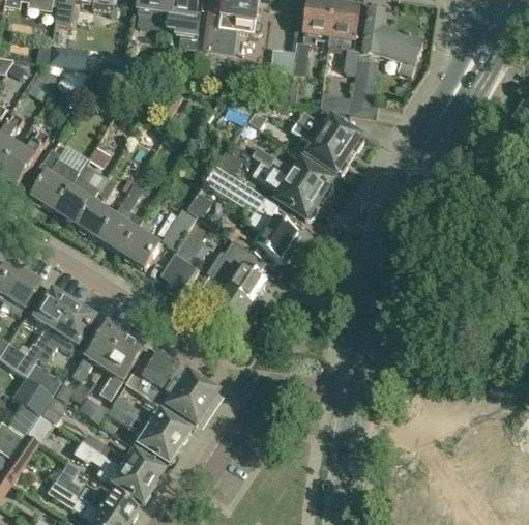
[(5,0),(5,1),(4,6),(18,8),(19,4),(20,4),(20,1),(28,2),(27,6),(50,9),(52,0),(5,0)]
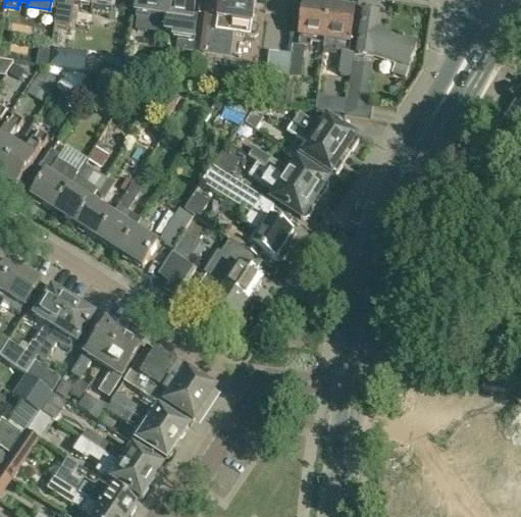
[(55,0),(53,19),(67,22),(71,0),(76,0),(93,3),(91,9),(109,12),(111,0),(55,0)]
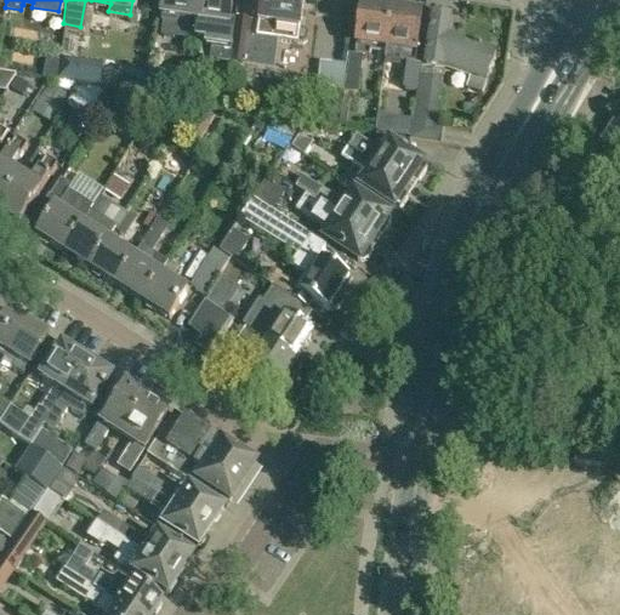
[(197,1),(197,0),(163,0),(160,13),(198,20),(198,17),(199,17),(202,3),(197,1)]
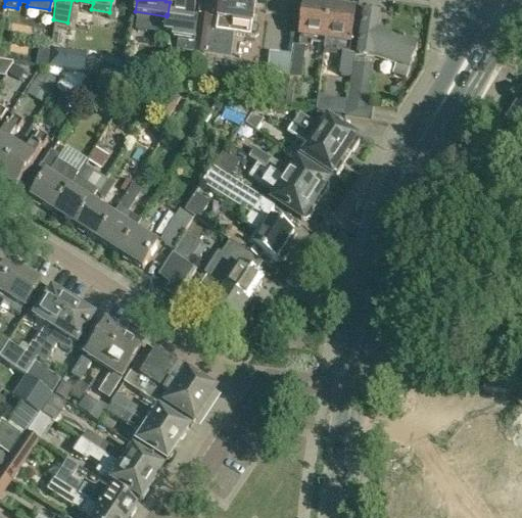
[(165,0),(165,1),(170,2),(168,14),(167,14),(167,16),(163,32),(173,33),(173,36),(177,37),(176,48),(190,50),(192,39),(194,21),(191,20),(193,12),(194,0),(165,0)]
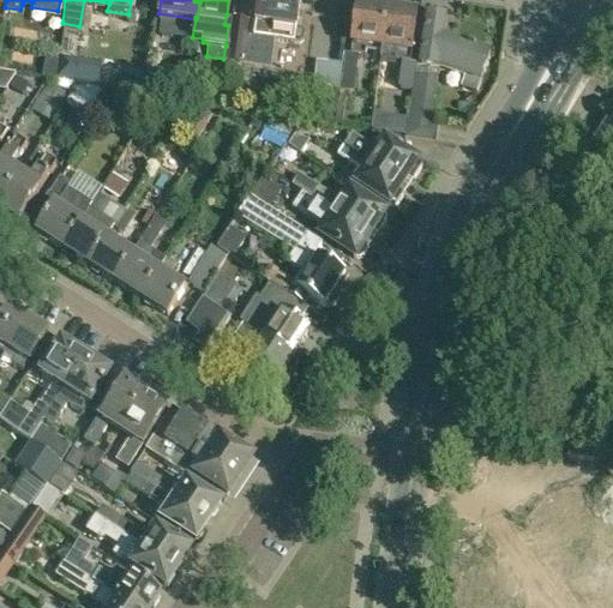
[(228,25),(226,46),(223,59),(223,60),(268,66),(271,37),(293,41),(293,37),(296,37),(298,25),(295,25),(298,0),(257,0),(254,20),(248,19),(248,18),(227,14),(224,24),(228,25)]
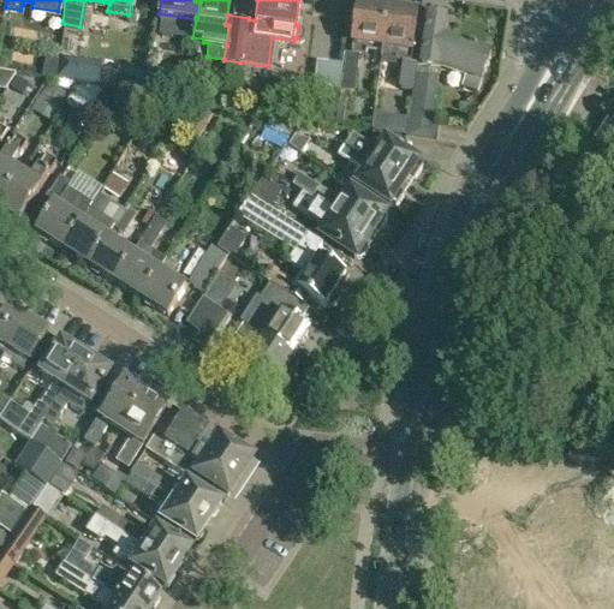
[(357,1),(355,25),(351,51),(357,52),(367,53),(367,47),(368,41),(382,43),(388,6),(385,5),(385,3),(373,0),(370,4),(357,1)]
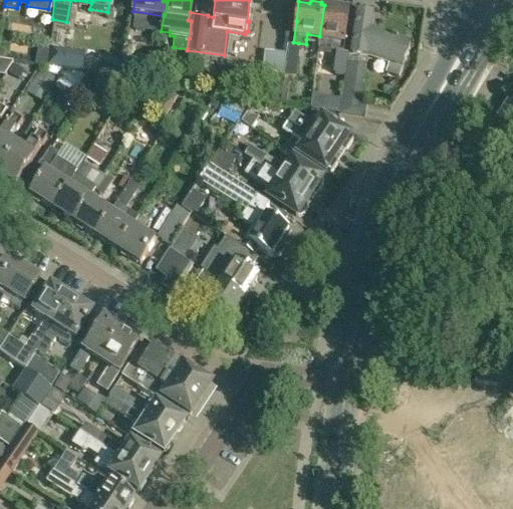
[(325,5),(324,5),(319,36),(331,38),(330,43),(329,47),(335,48),(342,49),(345,28),(348,8),(337,6),(337,4),(326,2),(325,5)]
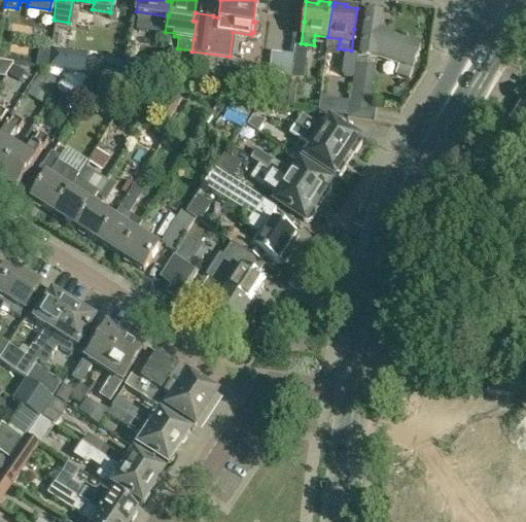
[(349,98),(349,101),(347,116),(373,119),(375,104),(369,104),(375,56),(398,61),(396,71),(410,75),(413,63),(420,43),(379,30),(381,13),(382,13),(383,12),(366,9),(364,27),(361,53),(355,51),(354,61),(352,74),(349,98)]
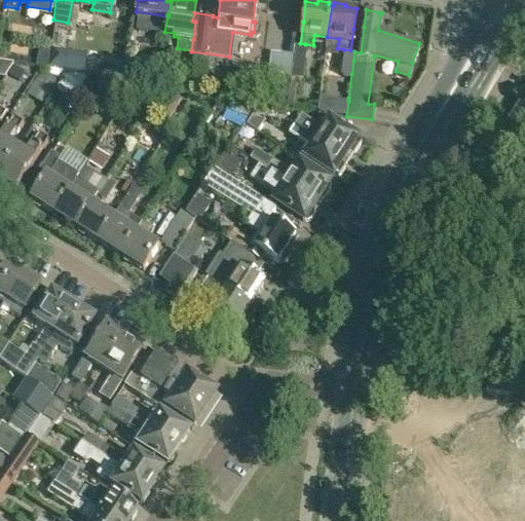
[(38,45),(36,61),(46,63),(49,47),(38,45)]
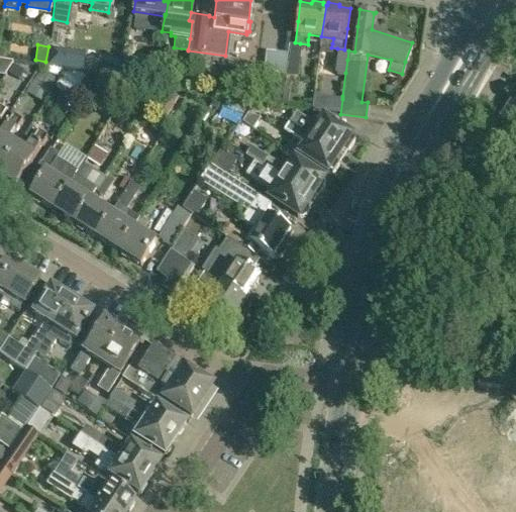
[(53,45),(49,62),(82,67),(84,50),(53,45)]
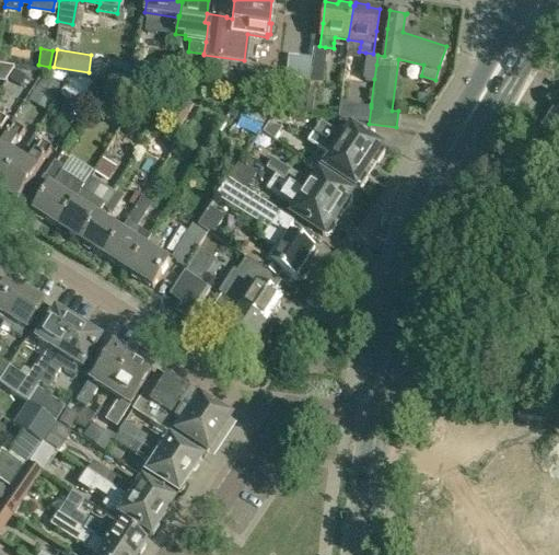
[(324,57),(310,55),(306,78),(306,79),(321,80),(324,57)]
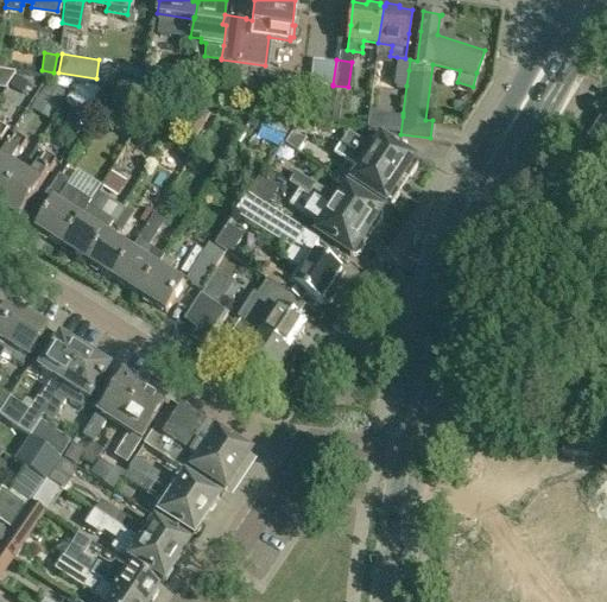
[(7,80),(8,80),(10,78),(17,69),(18,67),(0,63),(0,83),(5,84),(7,80)]
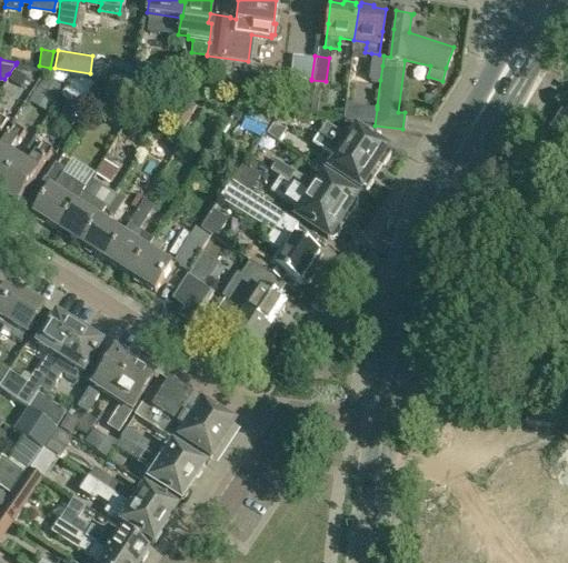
[(133,62),(109,59),(107,78),(130,81),(133,62)]
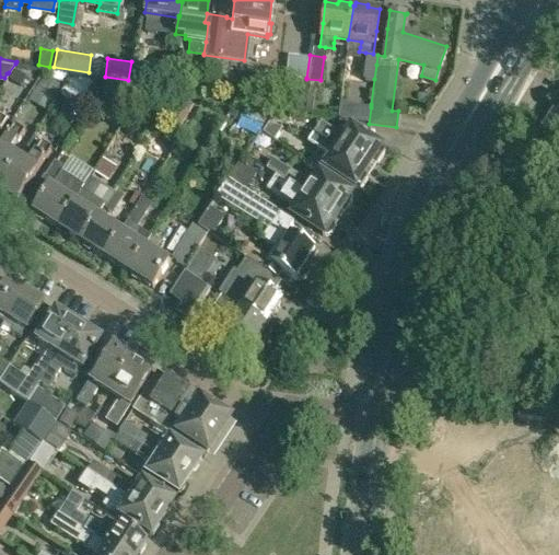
[(374,79),(376,65),(364,64),(362,77),(374,79)]
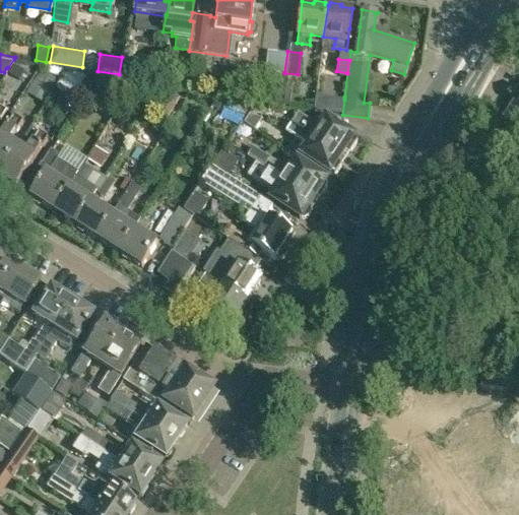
[(13,61),(8,69),(18,75),(23,67),(13,61)]
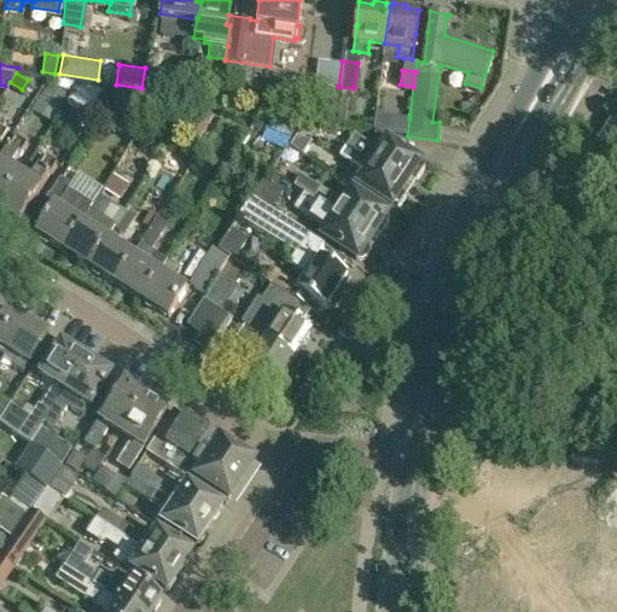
[(54,108),(75,79),(58,75),(47,73),(39,86),(41,87),(35,97),(54,108)]
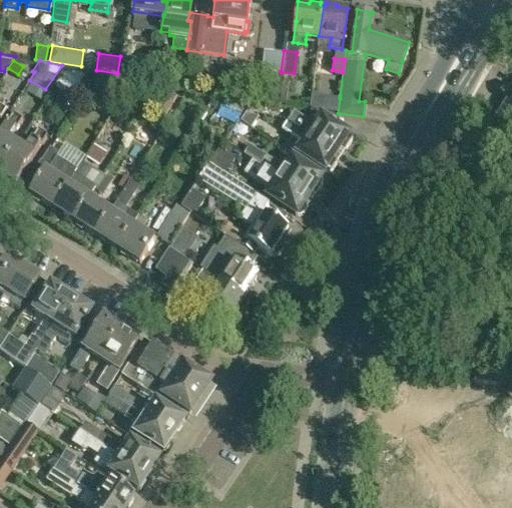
[(84,77),(86,72),(87,71),(64,67),(55,82),(56,83),(55,85),(61,88),(62,89),(63,87),(74,93),(84,77)]
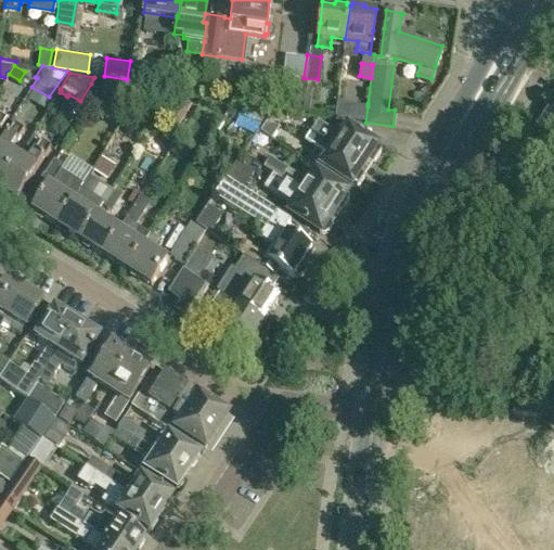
[(301,76),(284,75),(281,99),(281,104),(298,105),(301,76)]
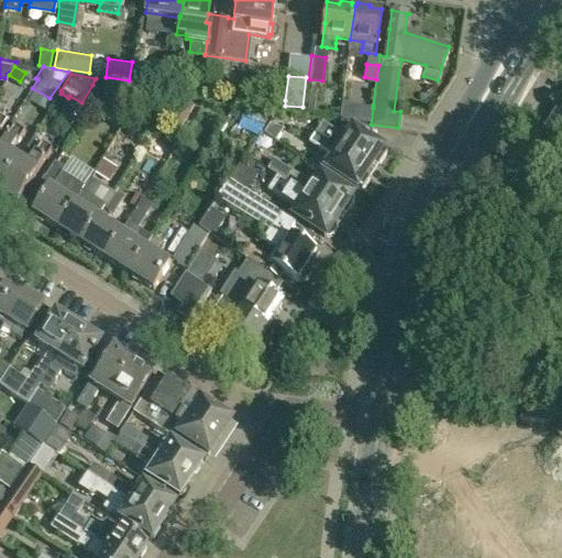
[(175,132),(193,102),(167,97),(154,119),(175,132)]
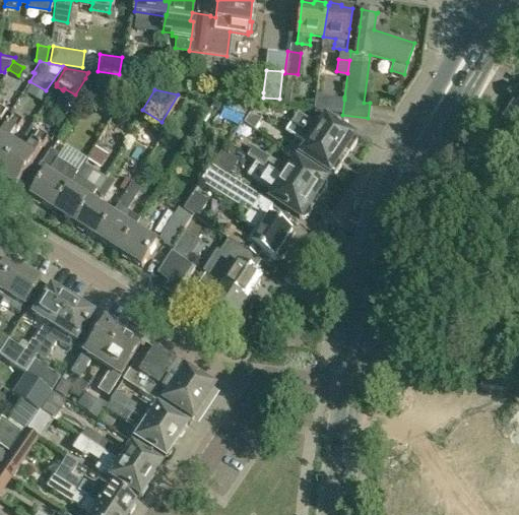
[(344,100),(344,97),(332,94),(330,110),(342,112),(344,100)]
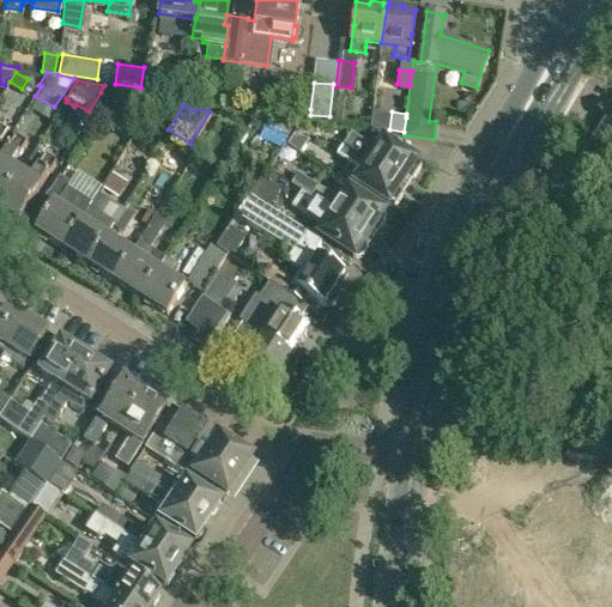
[(297,119),(294,128),(297,129),(308,131),(310,121),(297,119)]
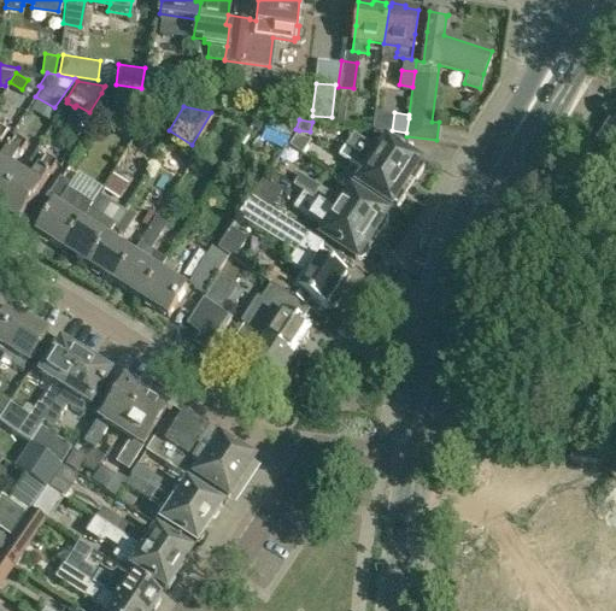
[(615,124),(603,147),(599,145),(599,146),(615,157),(615,124)]
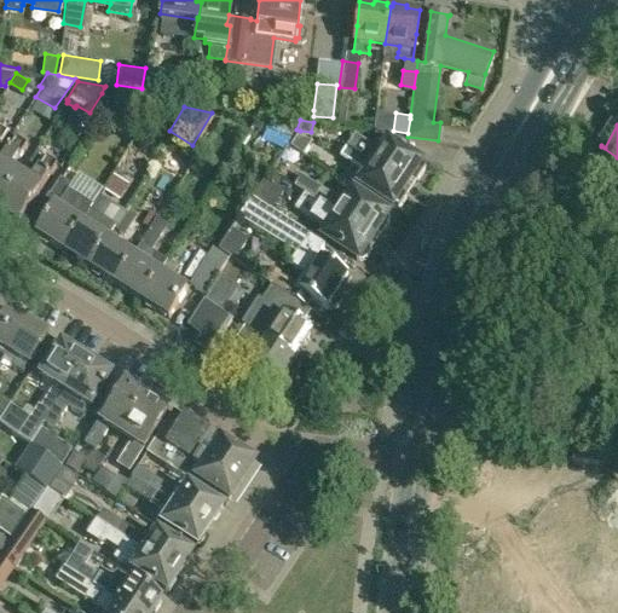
[(310,138),(296,131),(290,142),(301,150),(310,138)]
